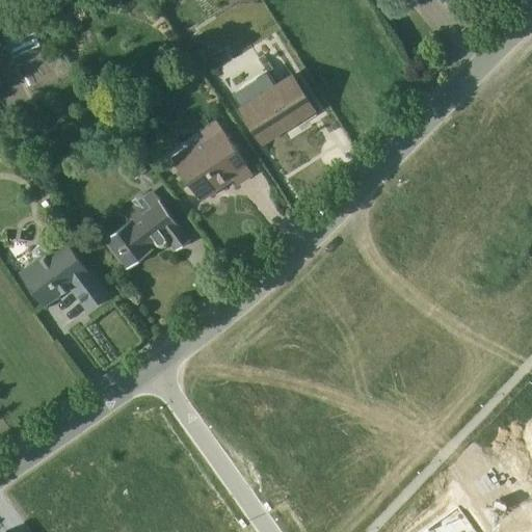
[(95,10),(86,0),(62,0),(78,22),(95,10)]
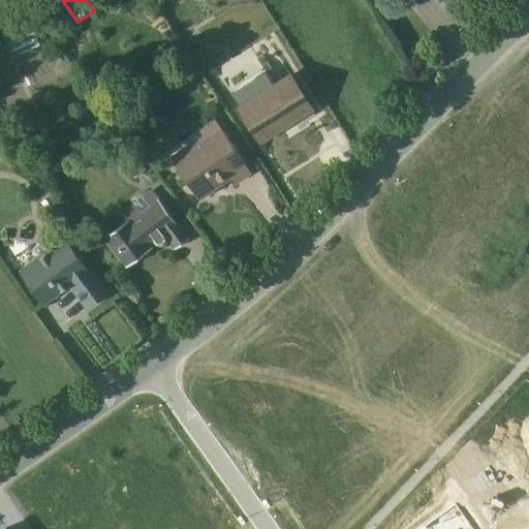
[(24,22),(19,10),(8,16),(13,27),(4,31),(9,44),(6,47),(11,59),(40,47),(36,39),(38,37),(35,32),(34,33),(28,20),(24,22)]
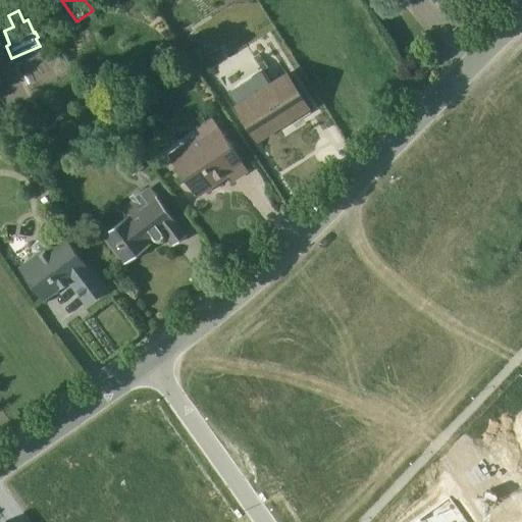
[(256,140),(306,108),(283,73),(269,83),(263,73),(228,96),(256,140)]
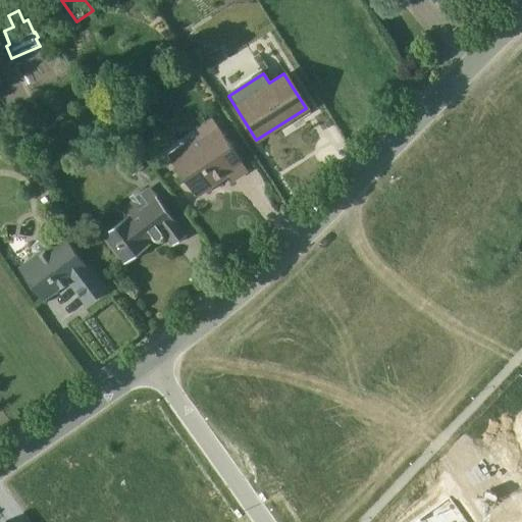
[(199,134),(166,154),(196,199),(227,177),(231,184),(248,172),(210,117),(195,127),(199,134)]
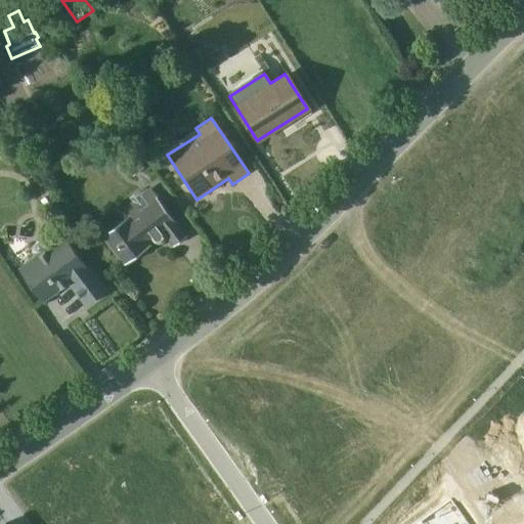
[(127,216),(100,237),(122,266),(149,245),(147,243),(153,239),(155,241),(157,241),(158,241),(160,239),(161,238),(161,237),(161,233),(172,248),(186,236),(149,187),(121,209),(127,216)]
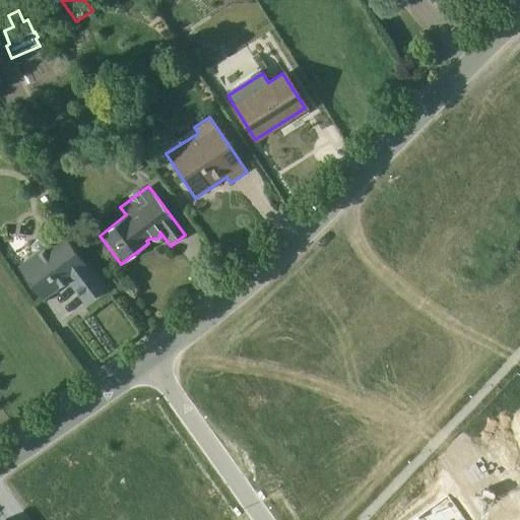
[(33,255),(16,266),(41,300),(67,280),(84,304),(106,288),(88,265),(86,266),(62,234),(47,245),(41,241),(37,242),(34,244),(31,248),(31,252),(33,255)]
